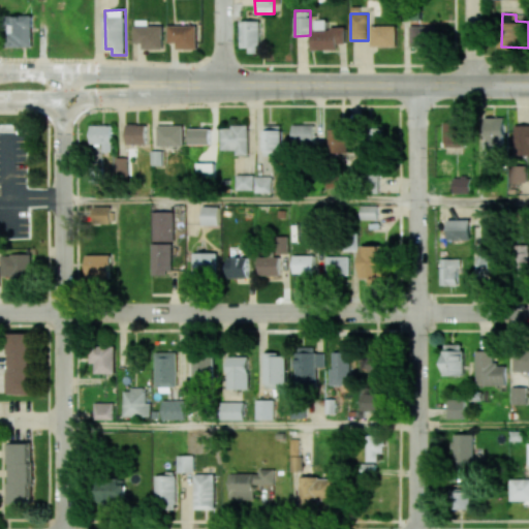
[(32,47),(33,16),(10,16),(9,47),(32,47)]
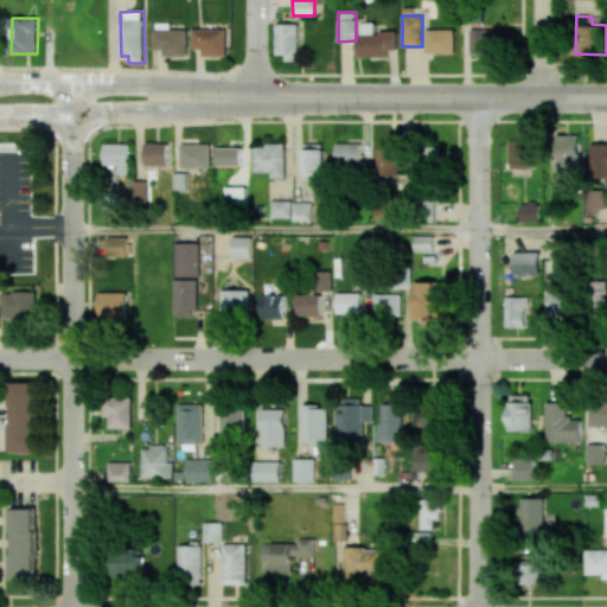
[(360,57),(388,56),(388,50),(397,50),(397,31),(375,32),(375,23),(360,23),(360,57)]
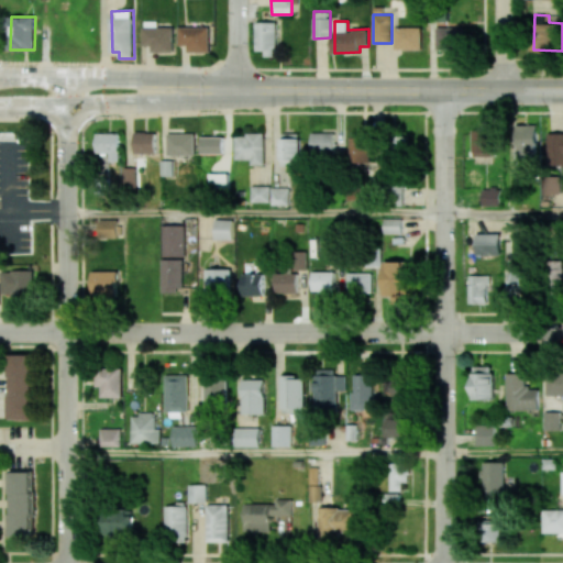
[(277,22),(256,22),(257,54),(278,54),(277,22)]
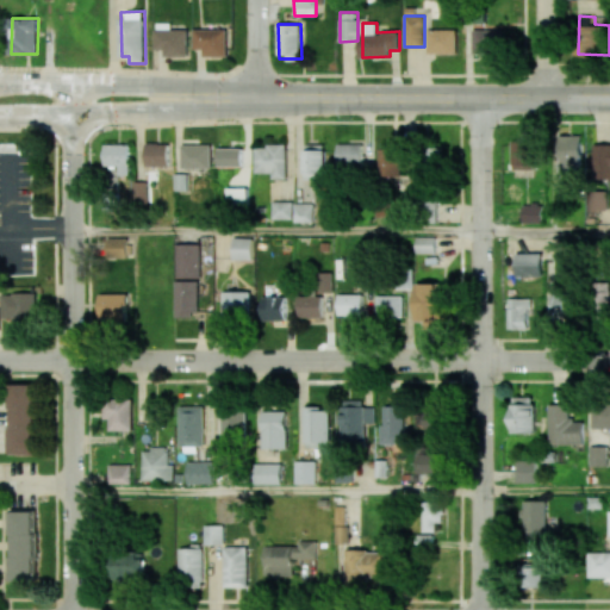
[(155,30),(155,49),(165,49),(165,56),(188,56),(188,29),(155,30)]
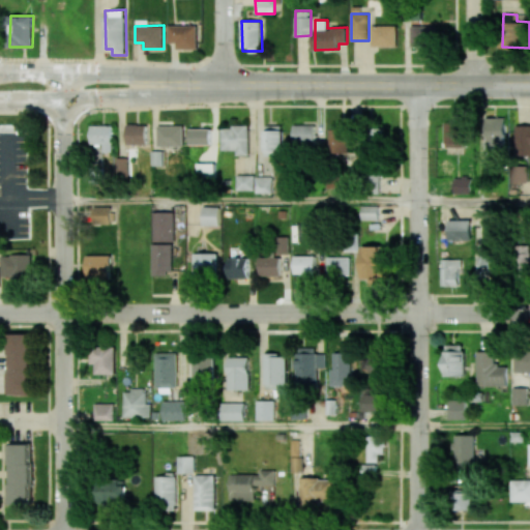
[(198,26),(169,25),(168,42),(177,42),(177,48),(198,49),(198,26)]
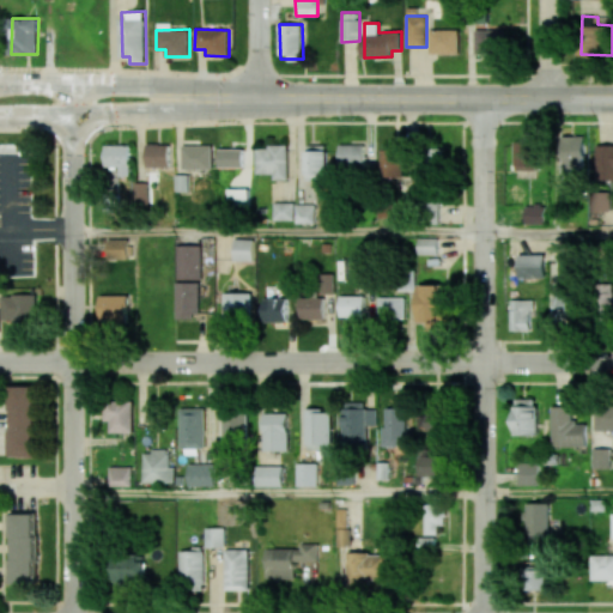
[(460,30),(431,29),(431,54),(460,54),(460,30)]
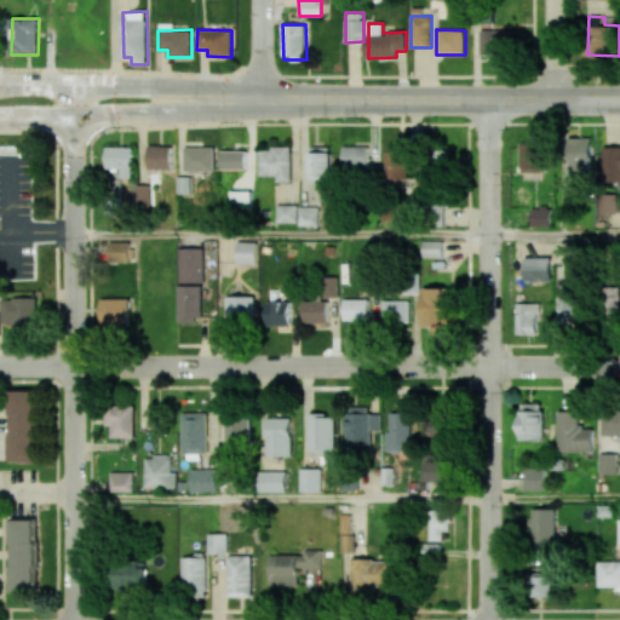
[(511,55),(511,30),(481,30),(481,53),(511,55)]
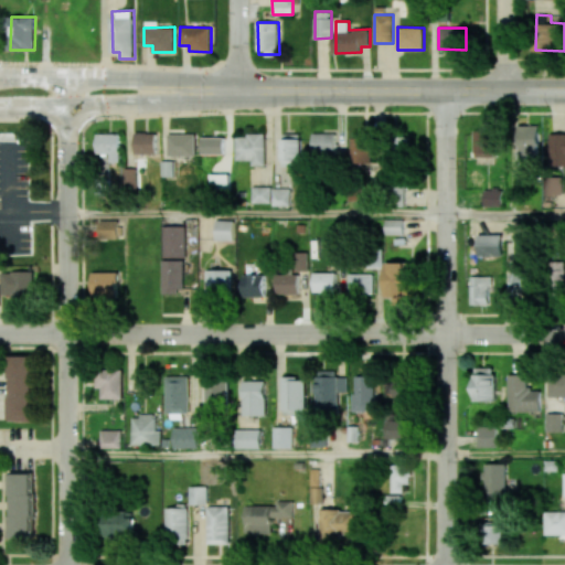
[(537,125),(518,125),(519,159),(539,159),(537,125)]
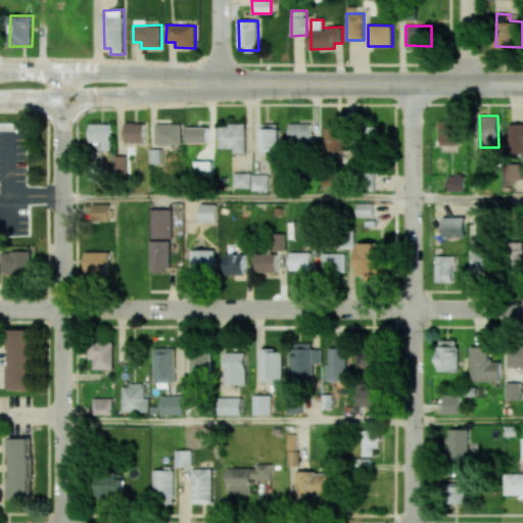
[(439,146),(459,145),(459,122),(439,122),(439,146)]
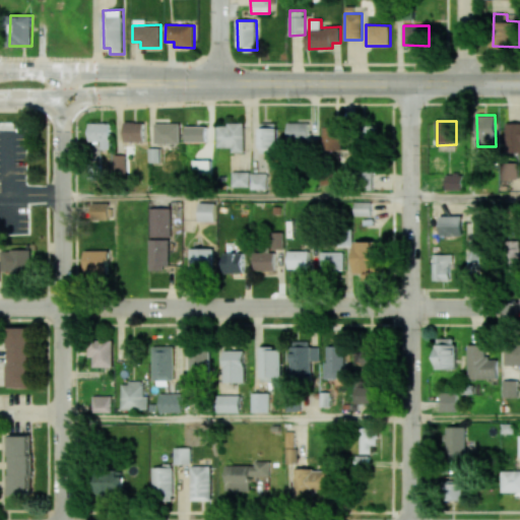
[(144,141),(144,122),(125,122),(124,141),(144,141)]
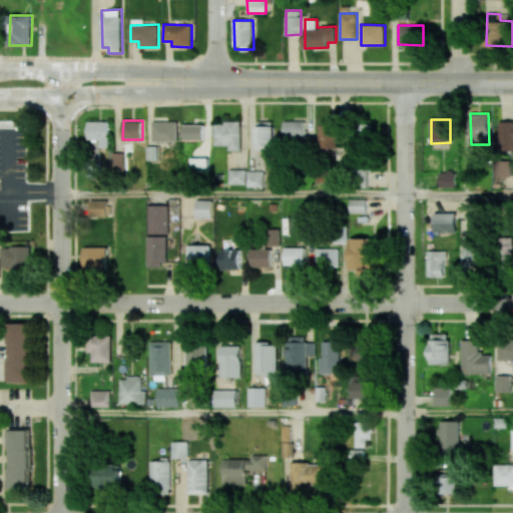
[(305,120),(284,121),(285,140),(305,139),(305,120)]
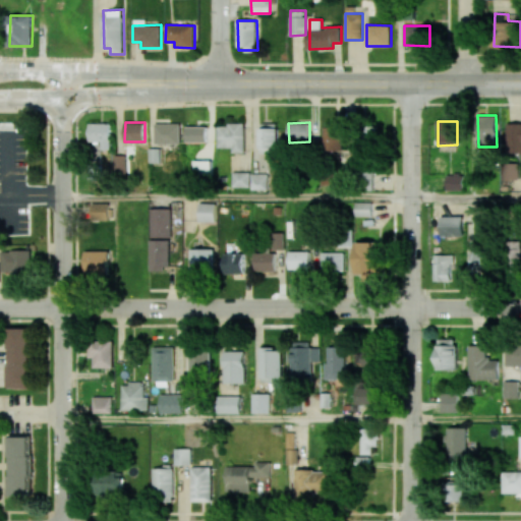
[(343,151),(344,123),(325,122),(325,150),(343,151)]
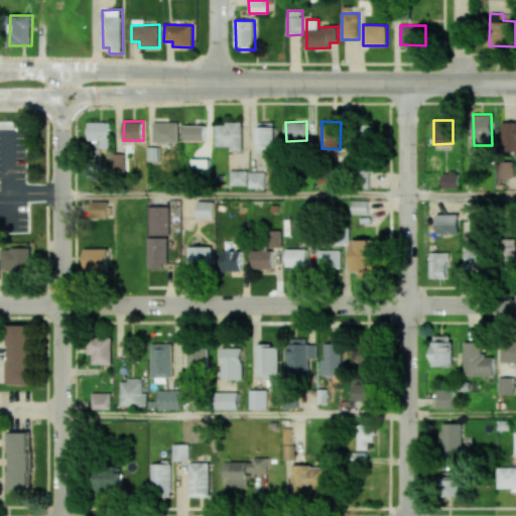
[(110,122),(89,122),(88,140),(100,140),(100,147),(110,147),(110,122)]
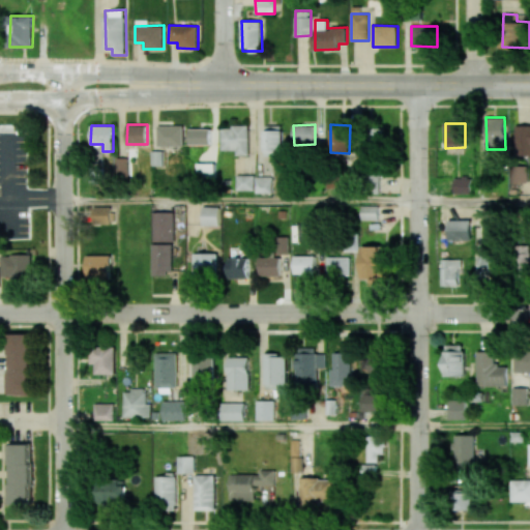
[(157,146),(184,146),(184,125),(158,125),(157,146)]
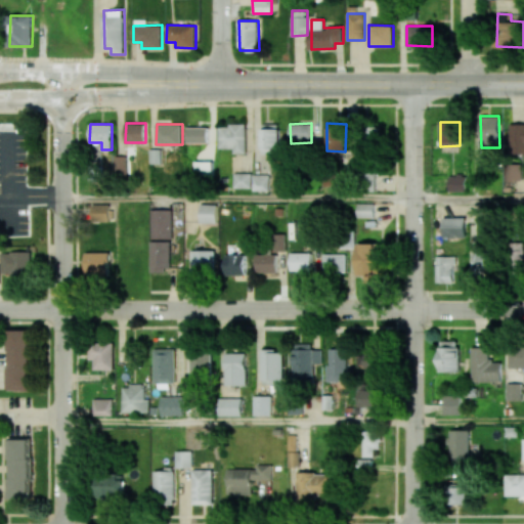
[(279,149),(279,124),(262,124),(261,149),(279,149)]
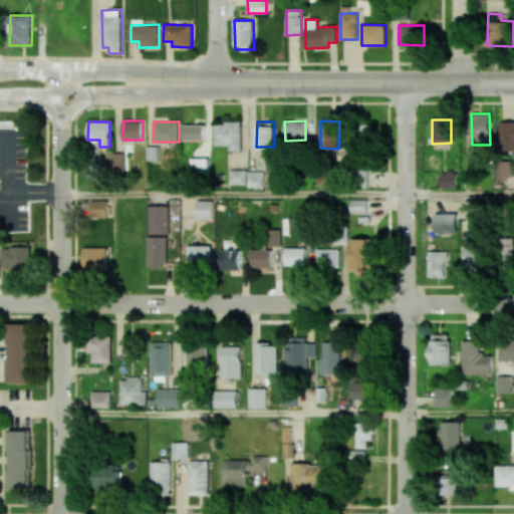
[(513,121),(500,121),(500,151),(513,151),(513,121)]
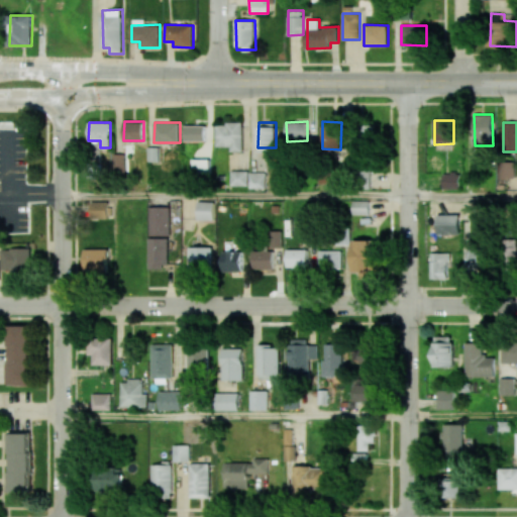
[(243,123),(216,123),(216,146),(230,146),(230,150),(243,150),(243,123)]
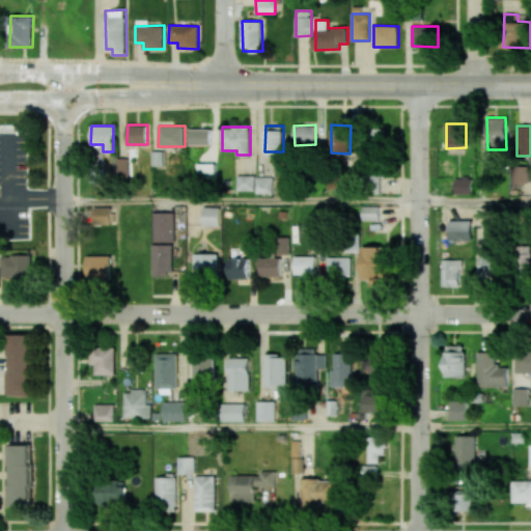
[(211,130),(190,129),(189,144),(211,145),(211,130)]
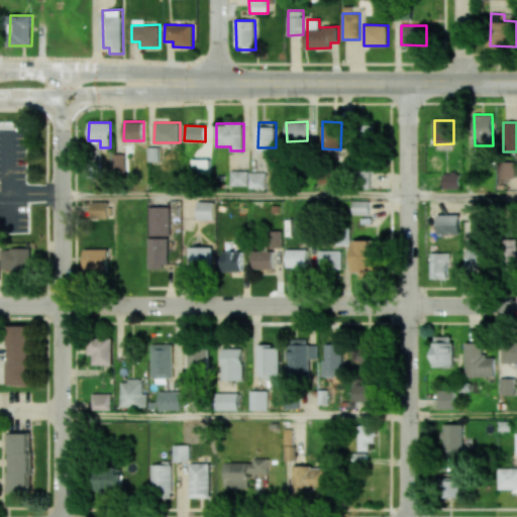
[(124,172),(125,153),(114,153),(113,171),(124,172)]
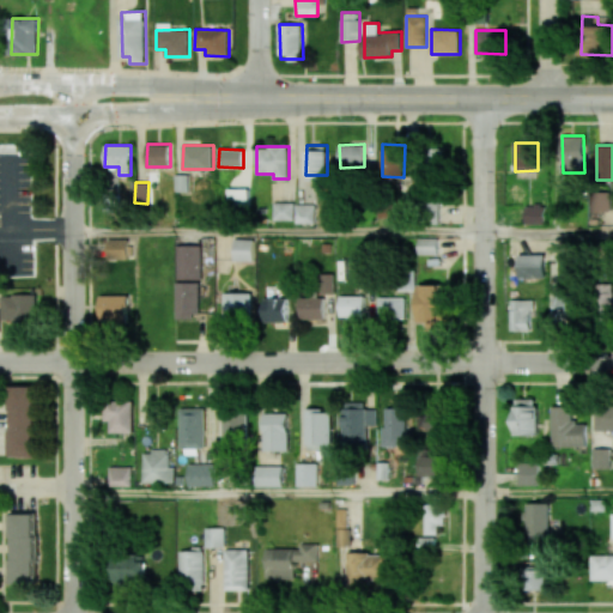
[(249,189),(229,188),(228,205),(248,206),(249,189)]
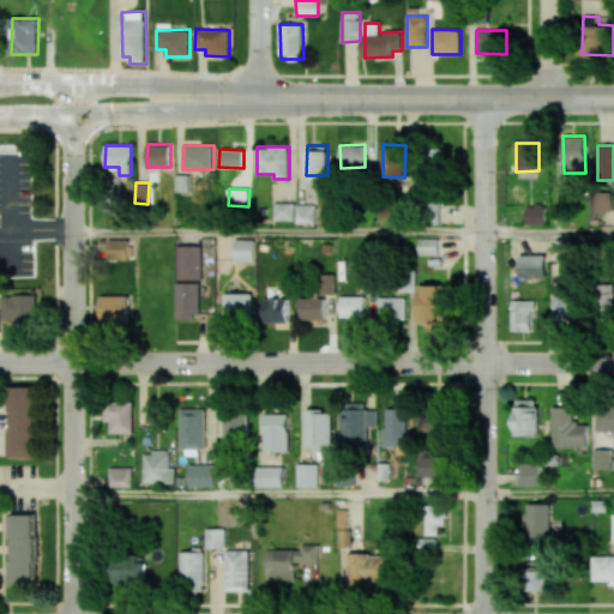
[(593,212),(612,211),(612,192),(591,192),(593,212)]
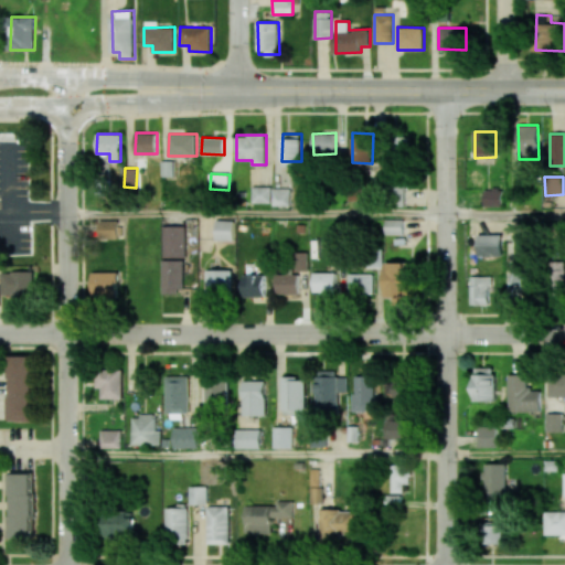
[(110,180),(96,180),(96,196),(110,195),(110,180)]
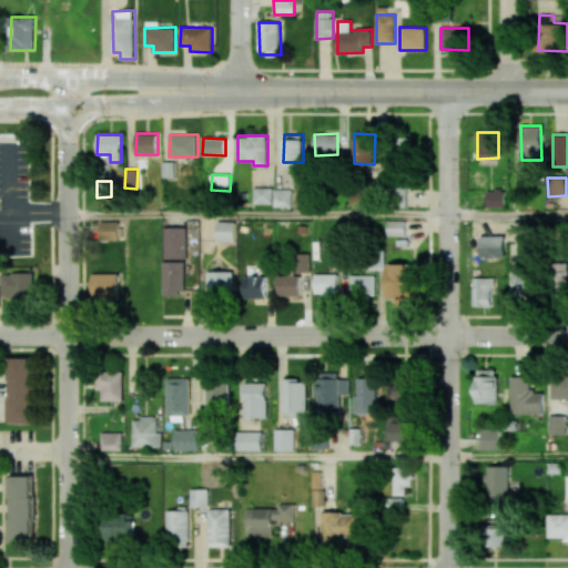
[(272,203),(272,188),(253,188),(253,203),(272,203)]
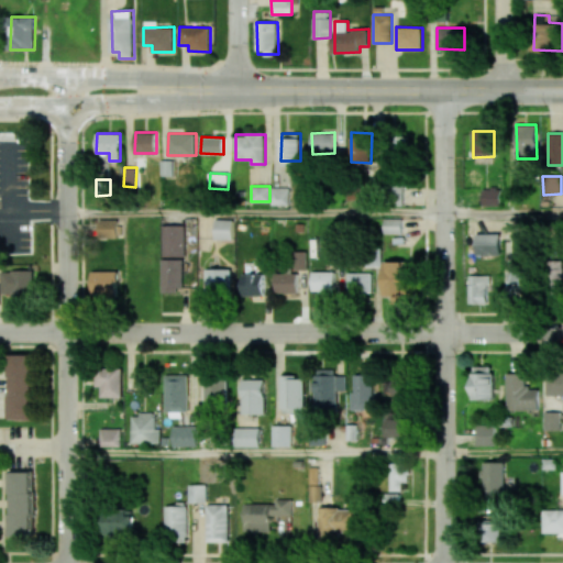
[(289,187),(271,187),(271,205),(289,205),(289,187)]
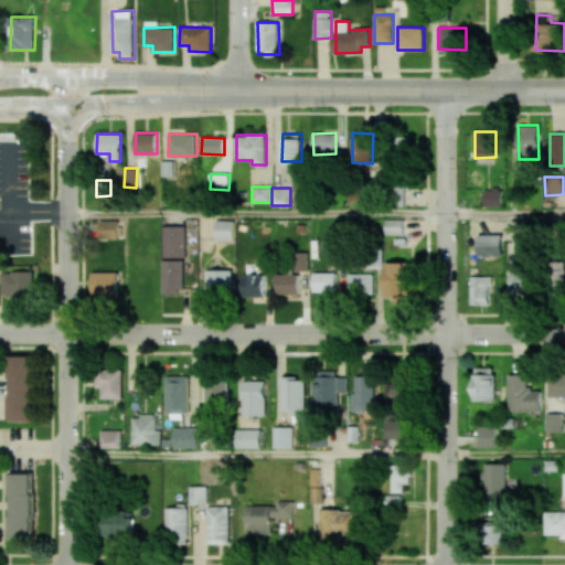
[(503,206),(503,189),(483,190),(484,206),(503,206)]
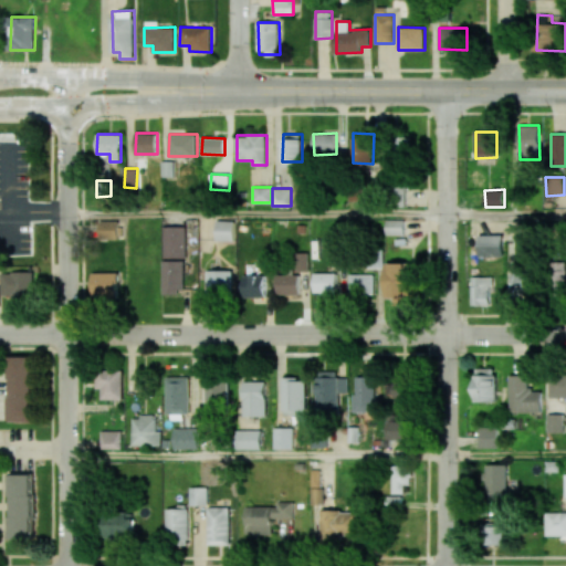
[(405,234),(405,220),(386,219),(386,234),(405,234)]
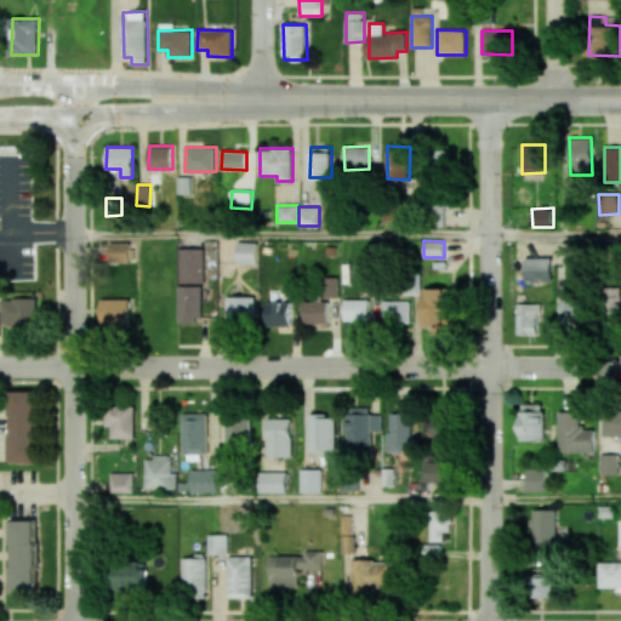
[(257,265),(257,241),(237,241),(237,263),(257,265)]
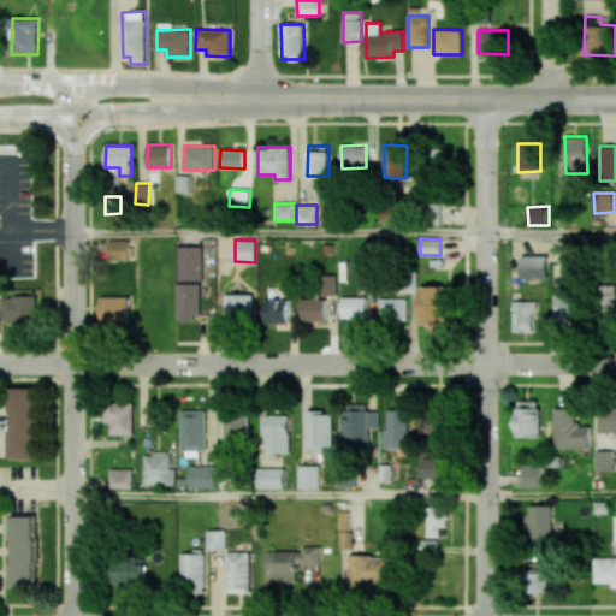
[(129,241),(108,241),(108,260),(129,260),(129,241)]
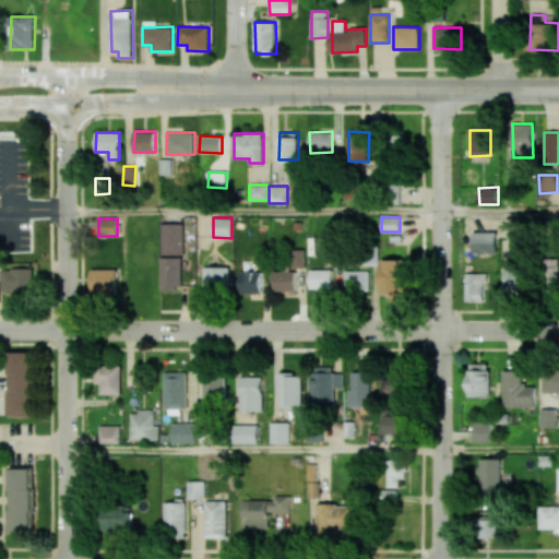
[(185,224),(162,223),(162,254),(183,256),(185,224)]
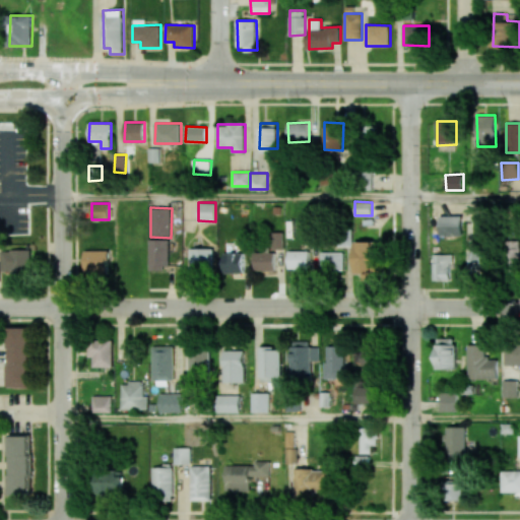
[(463,215),(440,215),(441,236),(463,236),(463,215)]
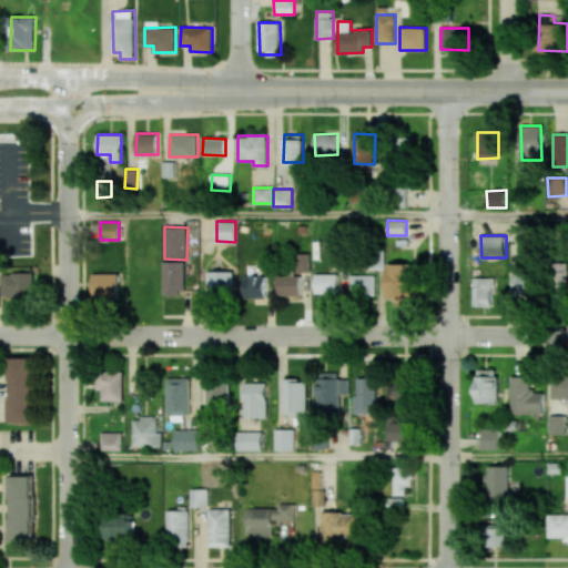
[(311,272),(310,253),(296,254),(296,272),(311,272)]
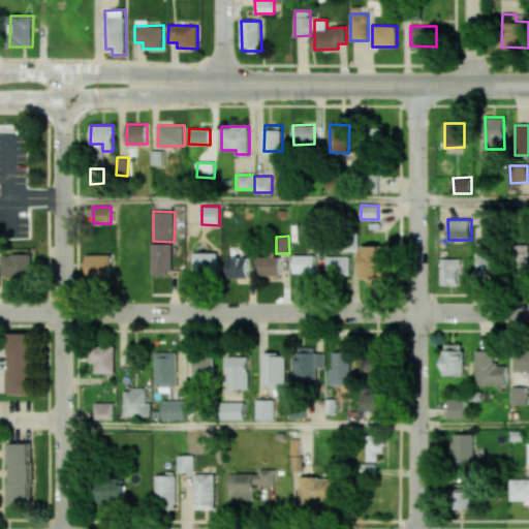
[(172,275),(173,244),(153,243),(152,274),(172,275)]
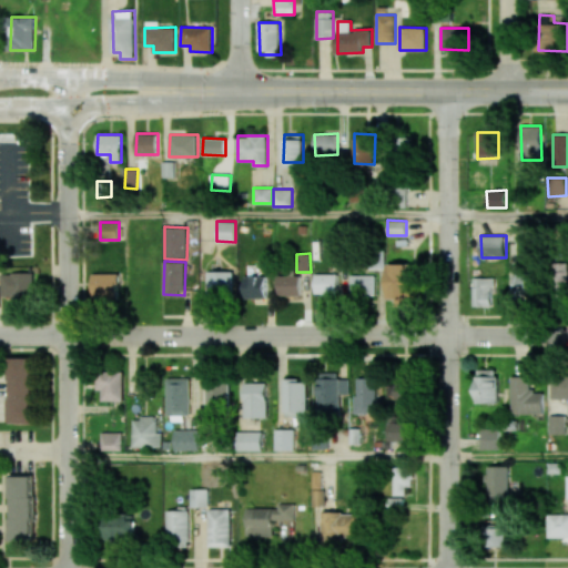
[(567,292),(567,262),(551,263),(553,293),(567,292)]
